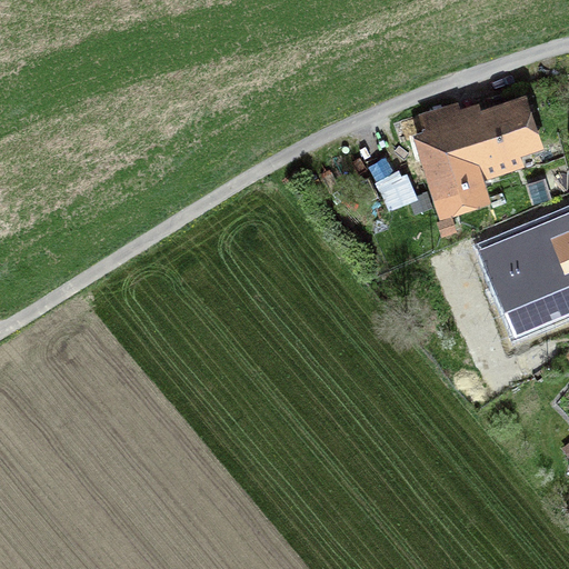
[(527,90),(481,106),(479,100),(459,107),(457,99),(418,112),(423,128),(412,131),(440,215),(491,198),(485,179),(526,166),(521,152),(545,145),(527,90)]
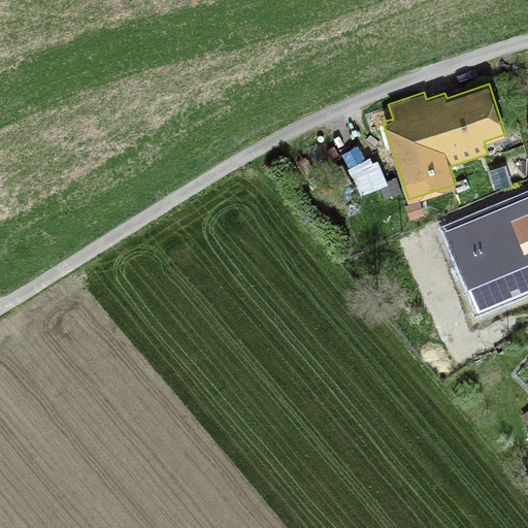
[(386,150),(380,136),(361,143),(367,158),(386,150)]
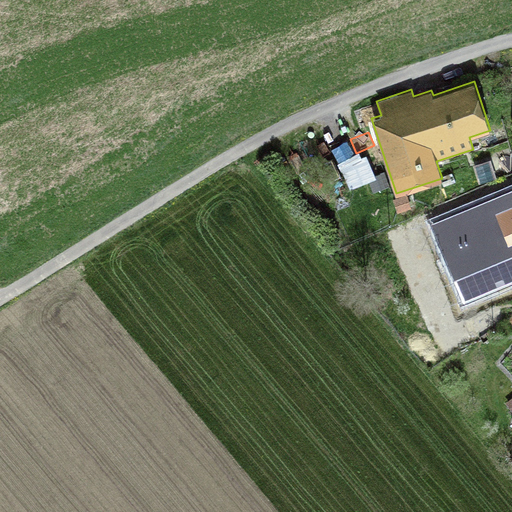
[(375,174),(367,154),(340,165),(349,188),(368,181),(373,192),(389,185),(383,170),(375,174)]
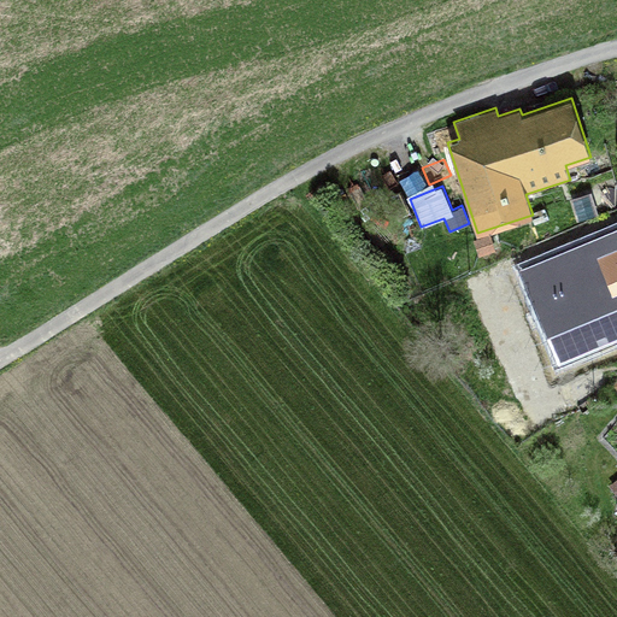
[(616,228),(575,246),(605,318),(616,312),(616,228)]
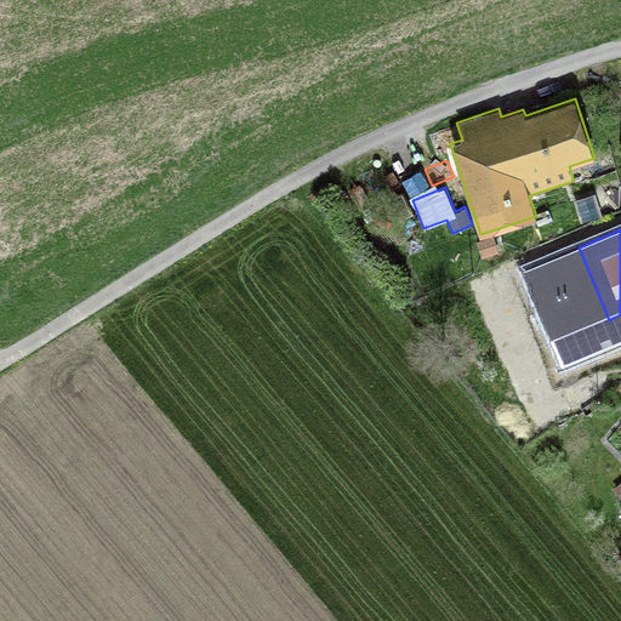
[(501,252),(495,235),(477,241),(483,258),(501,252)]
